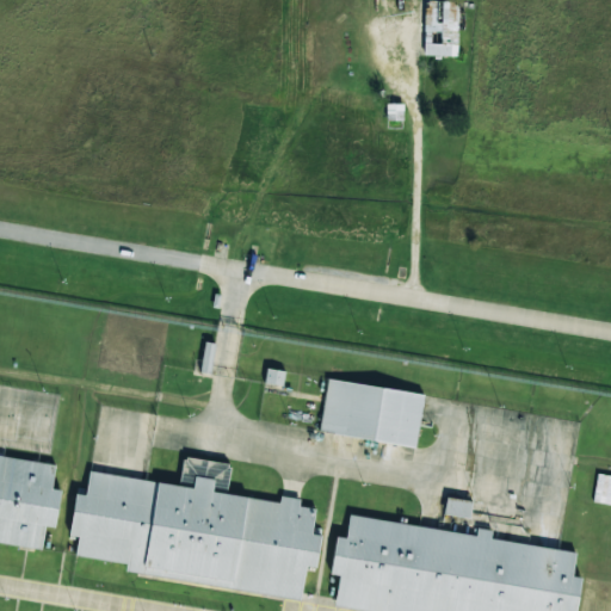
[(457,56),(458,29),(466,30),(466,14),(458,14),(458,1),(425,0),(424,55),(457,56)]
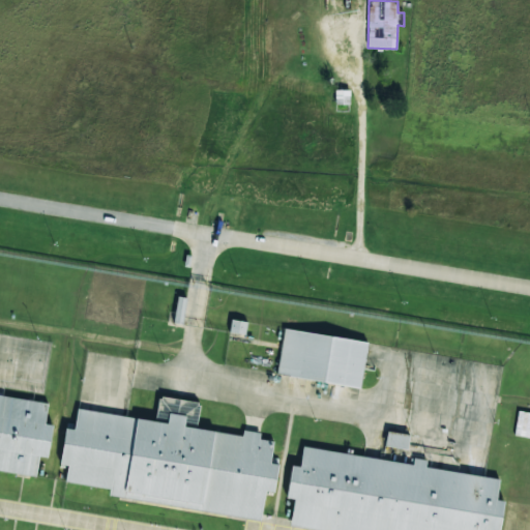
[(174,323),(184,324),(186,298),(177,297),(174,323)]
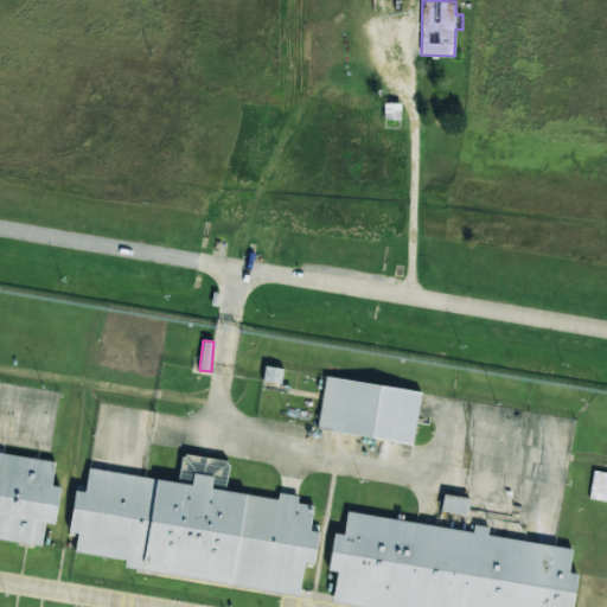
[(283,370),(266,365),(262,379),(281,383),(283,370)]
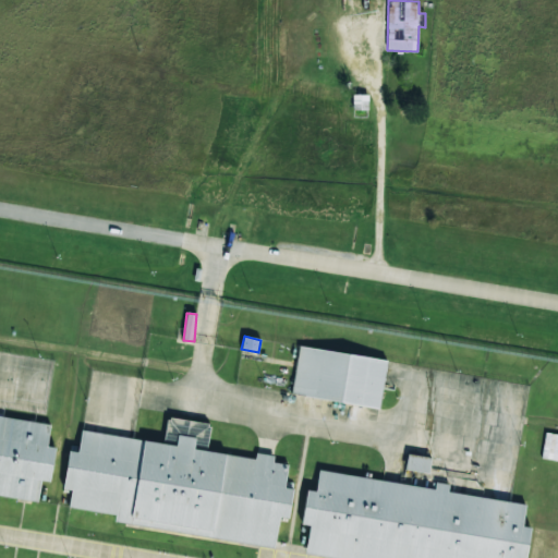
[(387,360),(300,347),(292,395),(379,409),(387,360)]
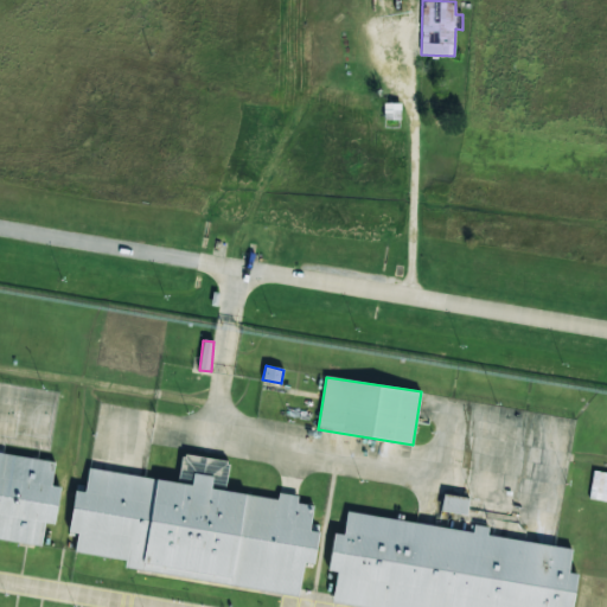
[(55,460),(0,452),(0,538),(42,544),(44,523),(55,524),(61,486),(51,486),(55,460)]
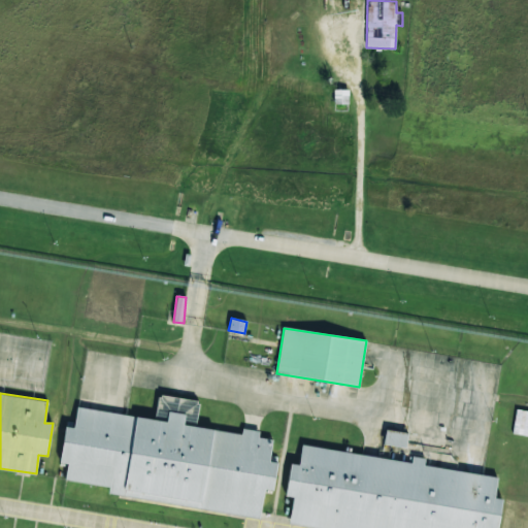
[(260,518),(264,490),(272,491),(276,463),(269,461),(272,439),(258,437),(259,431),(242,429),(241,434),(196,427),(200,401),(158,395),(155,419),(77,407),(74,428),(66,427),(60,463),(68,464),(65,481),(109,487),(108,495),(260,518)]
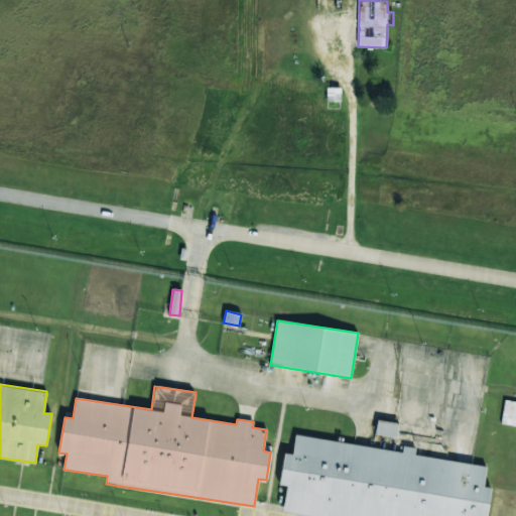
[(515,401),(504,401),(502,424),(515,425),(515,401)]
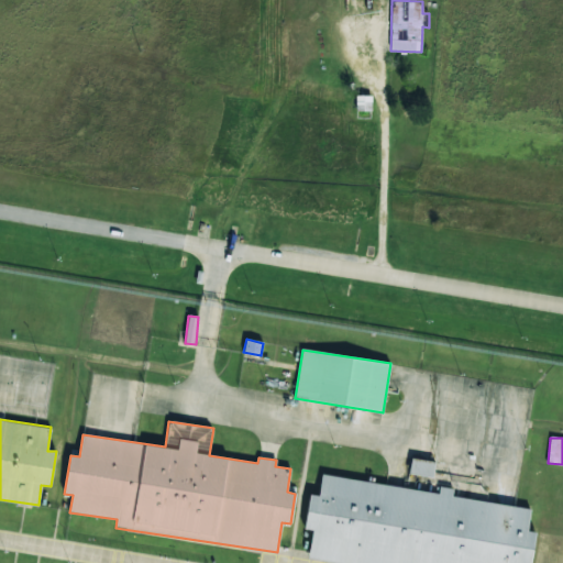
[(434,462),(411,457),(408,473),(432,477),(434,462)]
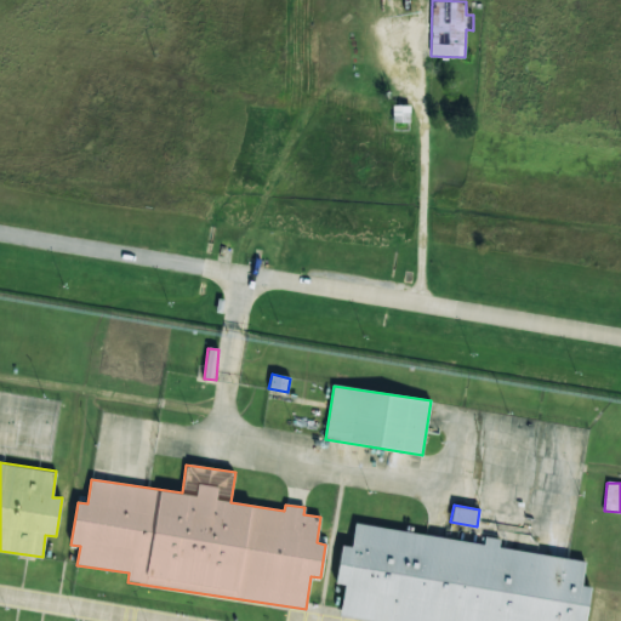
[(340,619),(357,620),(585,620),(590,587),(581,586),(585,560),(499,548),(500,539),(485,536),(484,543),(355,524),(352,547),(341,546),(336,584),(345,585),(340,619)]
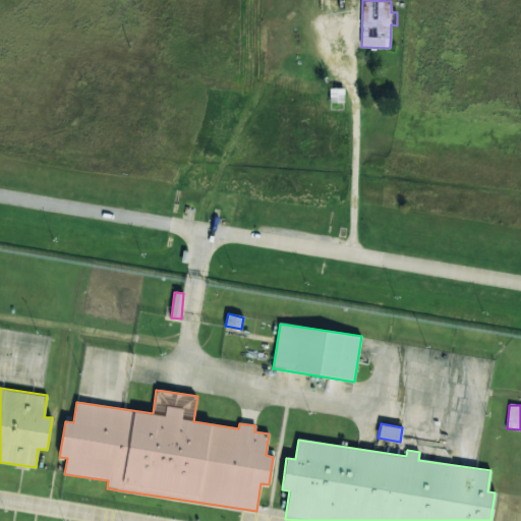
All buildings are outlined.
